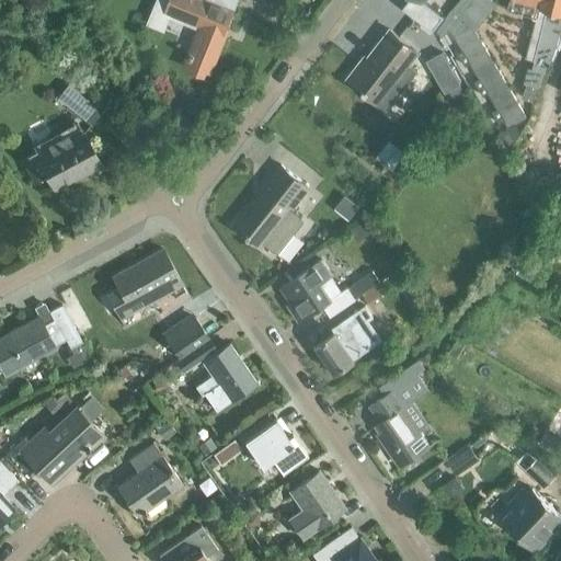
[(170,0),(165,12),(202,26),(185,67),(205,75),(207,69),(213,71),(227,36),(225,35),(238,0),(170,0)]
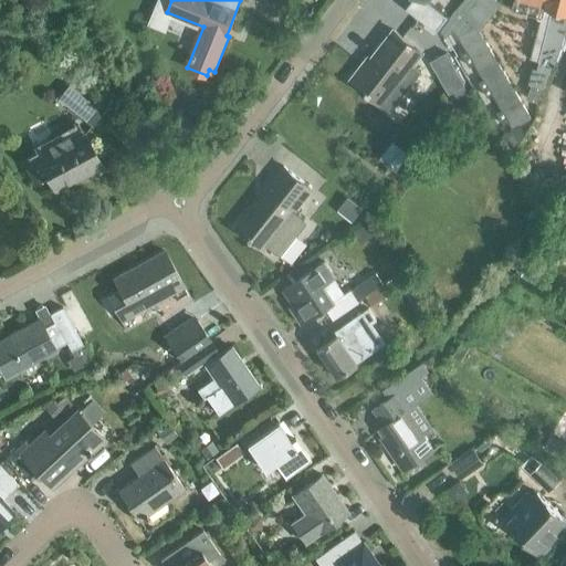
[(436,32),(448,17),(427,0),(411,0),(406,8),(436,32)]
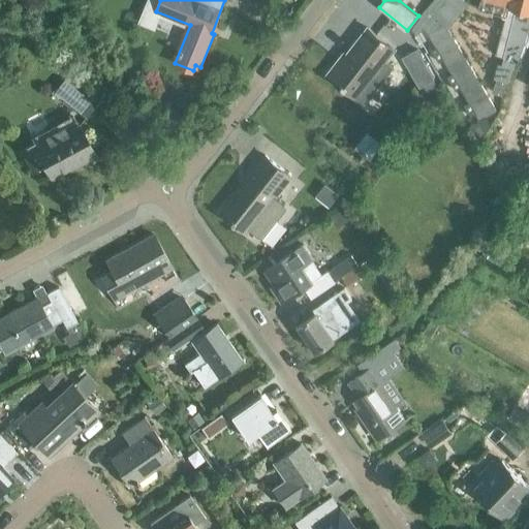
[(465,0),(436,0),(411,29),(416,33),(425,28),(436,48),(432,50),(439,62),(443,59),(453,73),(447,76),(456,90),(461,88),(468,102),(465,104),(472,118),(477,116),(479,119),(481,118),(485,123),(493,119),(490,114),(497,110),(448,28),(469,3),(465,0)]
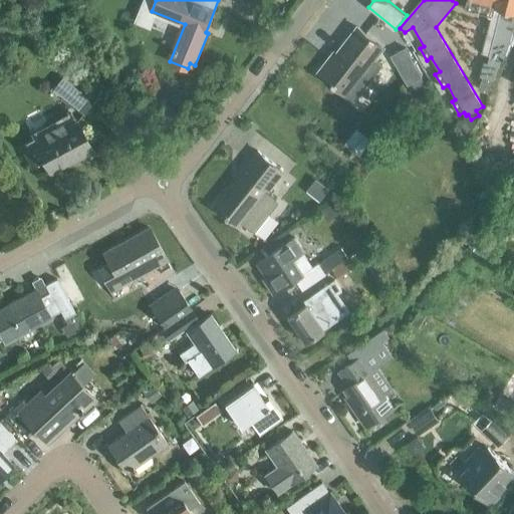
[(513,0),(468,0),(466,8),(499,17),(497,25),(489,23),(481,53),(489,55),(487,61),(485,61),(481,75),(484,76),(478,88),(489,92),(509,46),(513,25),(513,0)]
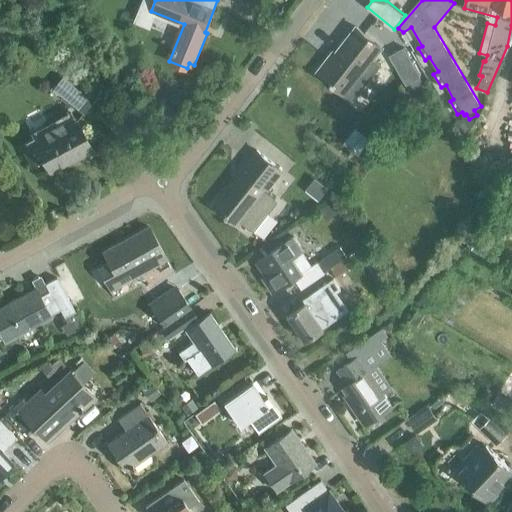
[(317,73),(345,94),(382,47),(357,27),(331,60),(328,58),(317,73)]
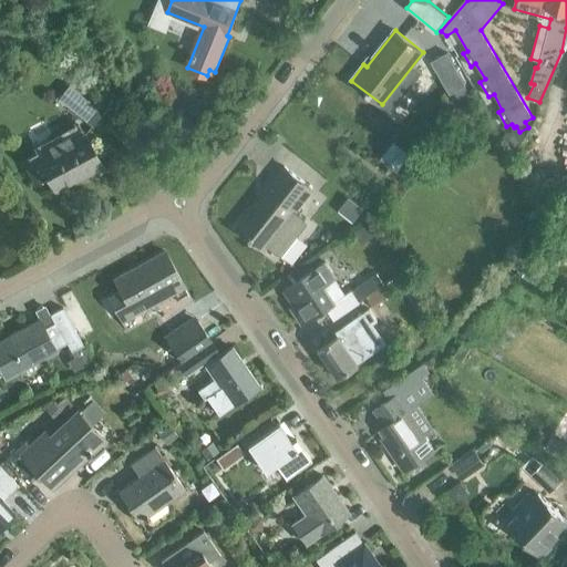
[(446,52),(432,61),(450,89),(464,80),(446,52)]
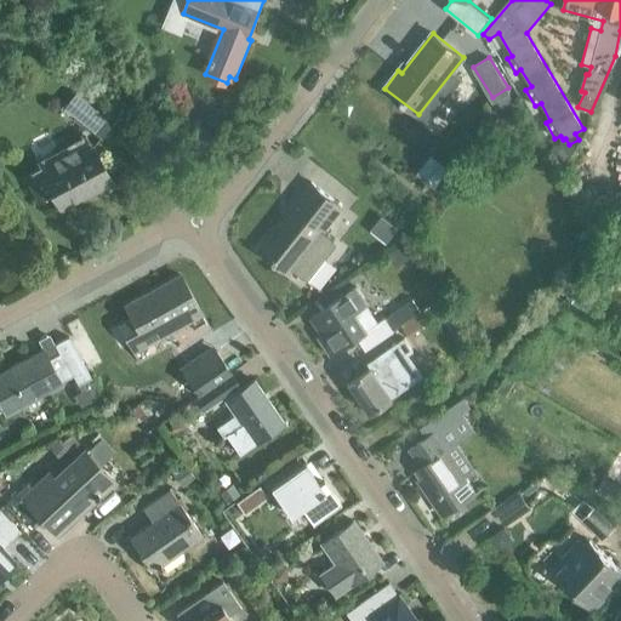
[(64,108),(101,136),(124,107),(85,78),(74,92),(75,93),(64,108)]
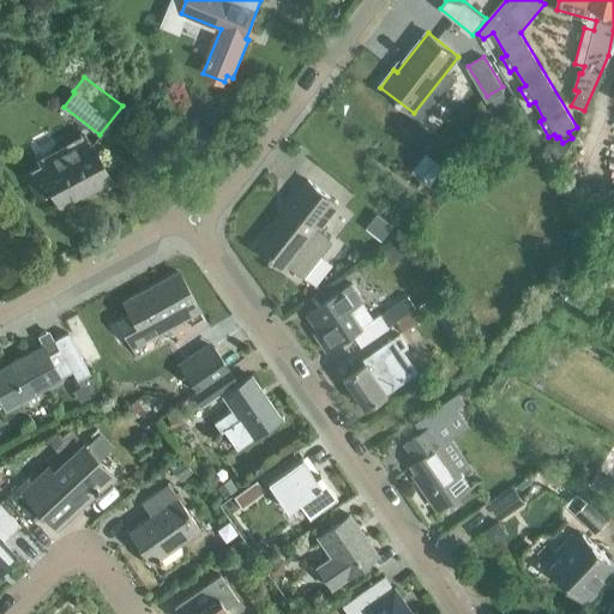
[(92,144),(90,145),(84,133),(37,160),(40,164),(25,173),(40,199),(53,192),(58,203),(79,191),(78,190),(86,185),(90,190),(110,178),(92,144)]
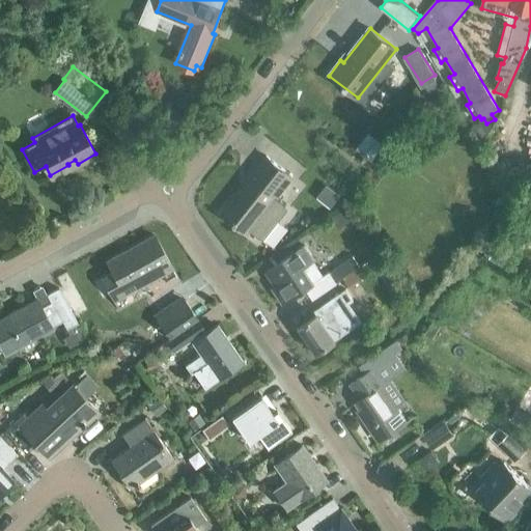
[(223,214),(248,233),(294,177),(267,156),(243,186),(244,187),(223,214)]
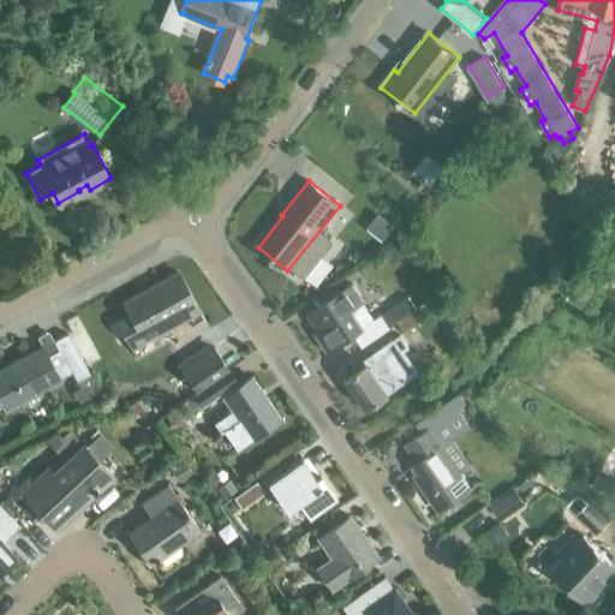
[(193,328),(206,322),(179,273),(124,303),(131,315),(118,322),(138,359),(150,353),(144,342),(189,318),(193,328)]
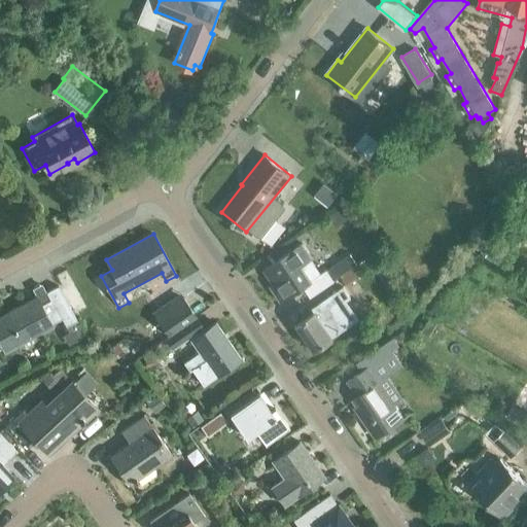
[(328,270),(312,281),(302,267),(313,259),(303,244),(266,270),(275,284),(272,285),(282,302),(304,287),(311,297),(336,281),(328,270)]
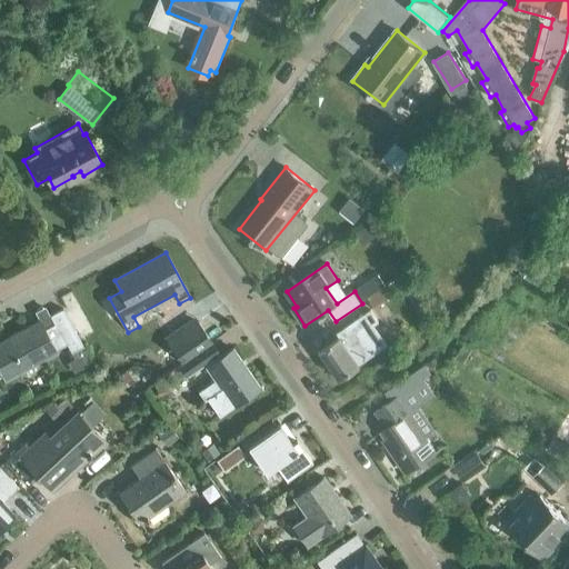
[(368,298),(375,307),(392,295),(387,285),(368,298)]
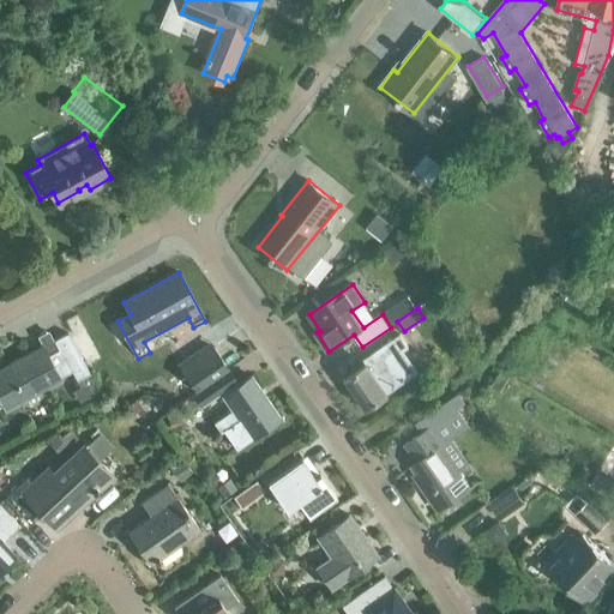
[(77,380),(90,373),(67,332),(53,339),(58,349),(47,355),(42,347),(0,369),(0,399),(5,409),(60,379),(60,378),(72,371),(77,380)]
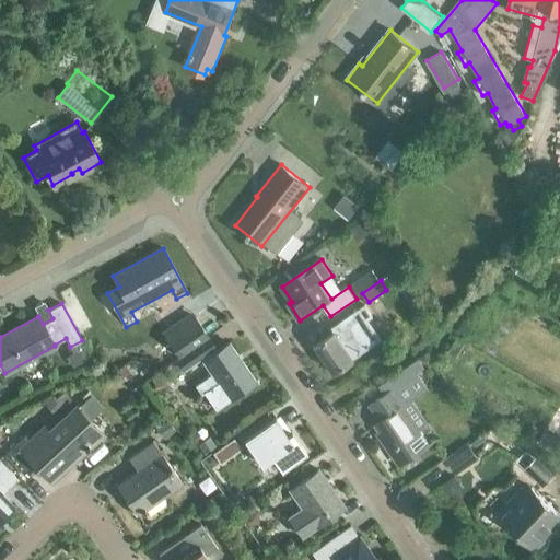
[(317,345),(336,372),(382,340),(369,321),(374,317),(365,305),(334,327),(337,331),(317,345)]
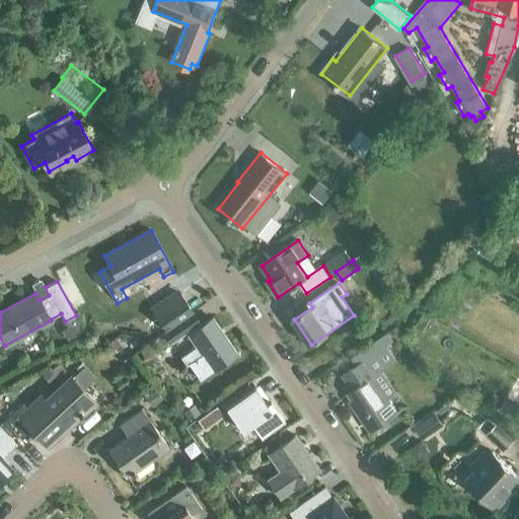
[(179,292),(150,310),(164,330),(191,311),(179,292)]
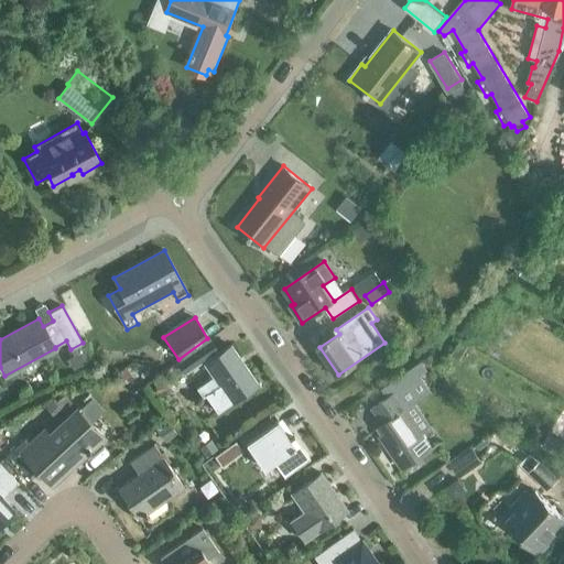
[(209,338),(180,359),(181,360),(177,364),(185,375),(203,362),(213,378),(196,389),(204,400),(207,398),(219,414),(232,404),(234,405),(261,387),(231,345),(220,353),(209,338)]
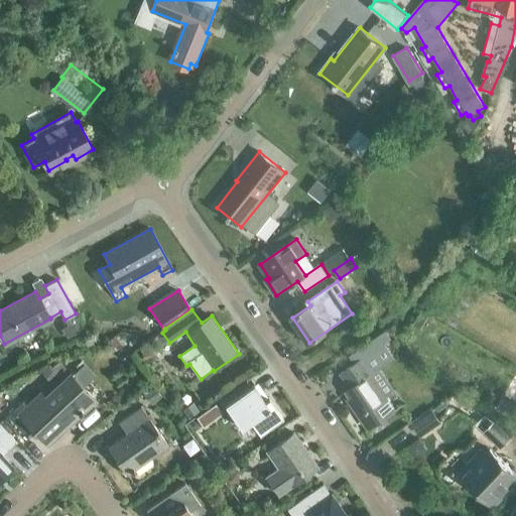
[(349,398),(370,428),(396,409),(384,392),(393,386),(380,368),(395,358),(377,333),(344,357),(350,366),(341,373),(355,393),(349,398)]
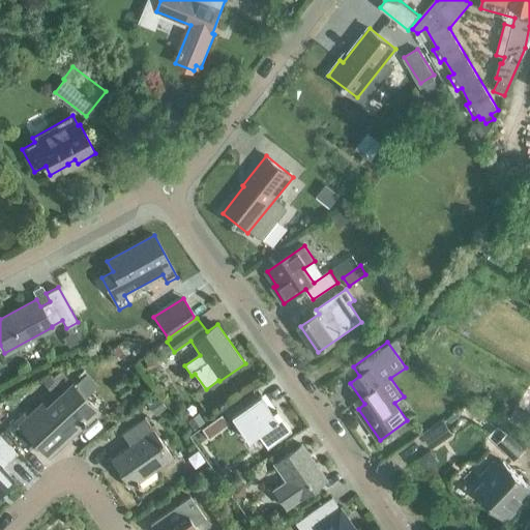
[(49,455),(95,411),(71,385),(46,410),(41,405),(27,419),(22,414),(4,431),(26,452),(36,442),(49,455)]
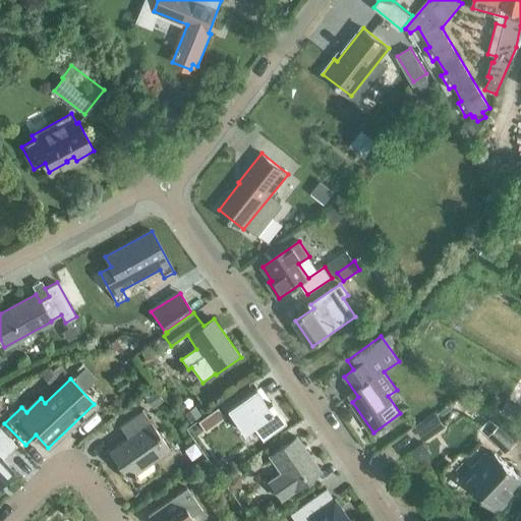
[(272,402),(268,405),(255,389),(227,409),(242,430),(251,423),(263,440),(286,422),(272,402)]
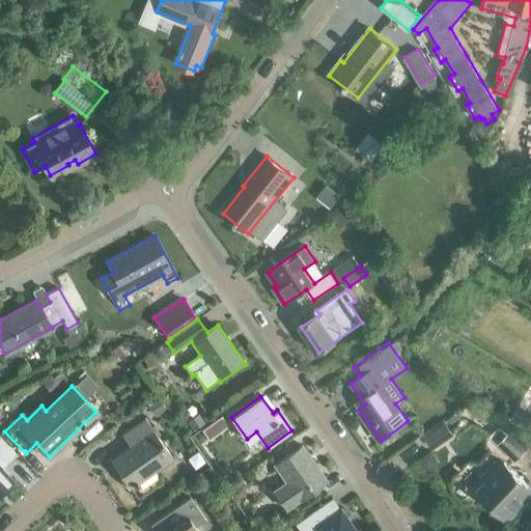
[(110,459),(130,488),(173,457),(146,419),(122,436),(130,446),(110,459)]
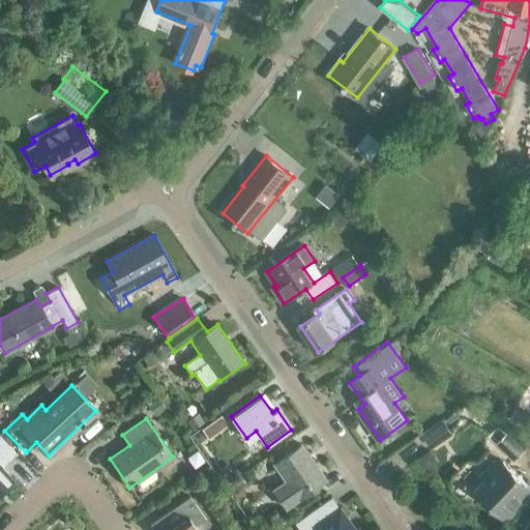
[(423,435),(433,447),(453,433),(444,420),(423,435)]
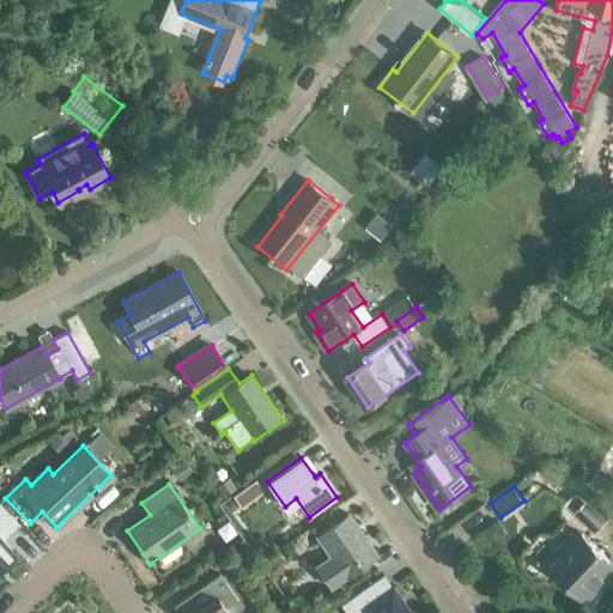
[(575,511),(596,532),(606,521),(586,501),(575,511)]
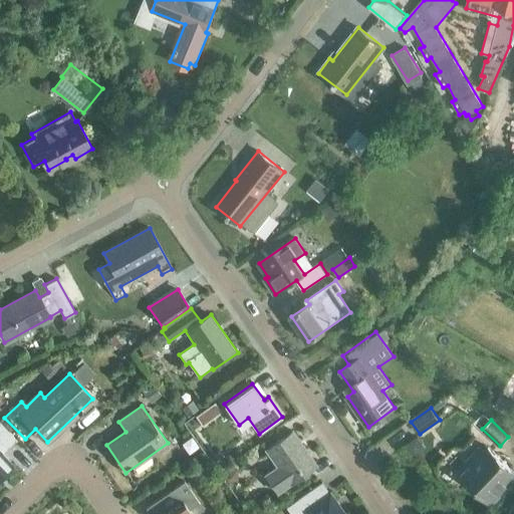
[(0,473),(1,475),(12,464),(2,453),(16,440),(0,422),(0,473)]
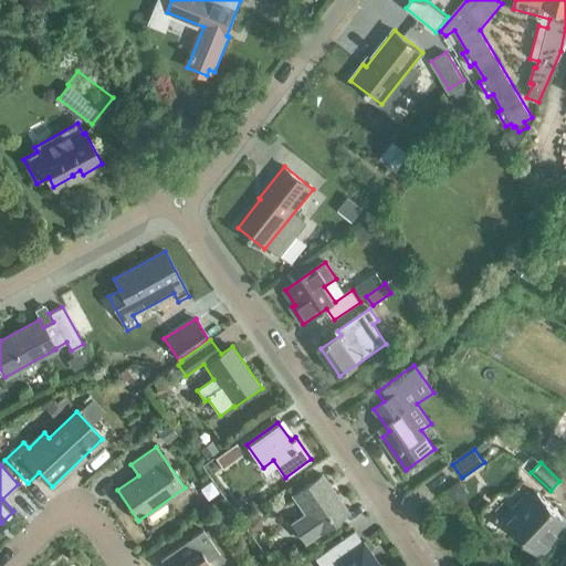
[(293,525),(305,543),(347,513),(322,474),(293,495),(306,515),(293,525)]
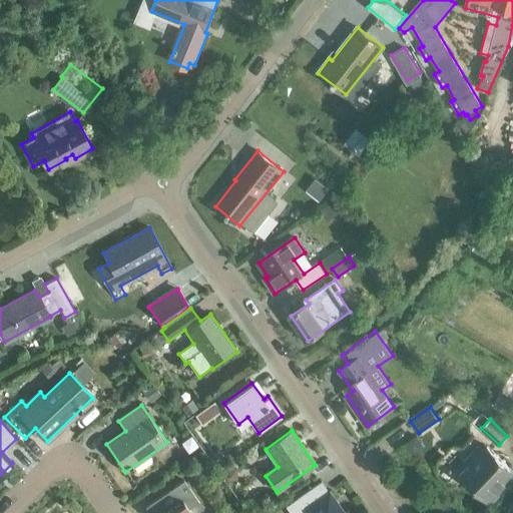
[(491,501),(512,478),(512,470),(488,446),(479,455),(476,452),(467,460),(471,463),(462,473),(464,475),(461,479),(466,484),(470,481),(491,501)]
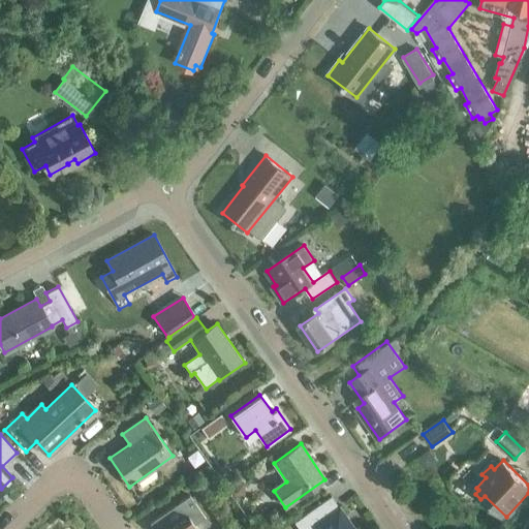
[(152,522),(157,528),(197,528),(194,524),(205,518),(189,496),(152,522)]
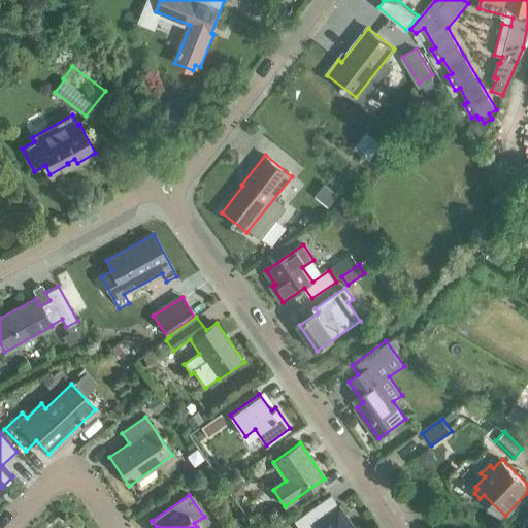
[(355,527),(338,505),(337,506),(330,496),(295,521),(299,527),(355,527)]
